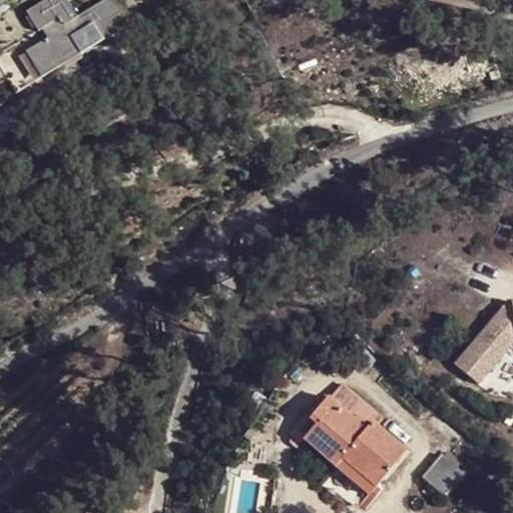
[(47,39),(29,50),(45,76),(87,50),(129,25),(113,0),(104,0),(77,16),(76,15),(66,0),(46,0),(26,12),(38,32),(42,30),(47,39)]
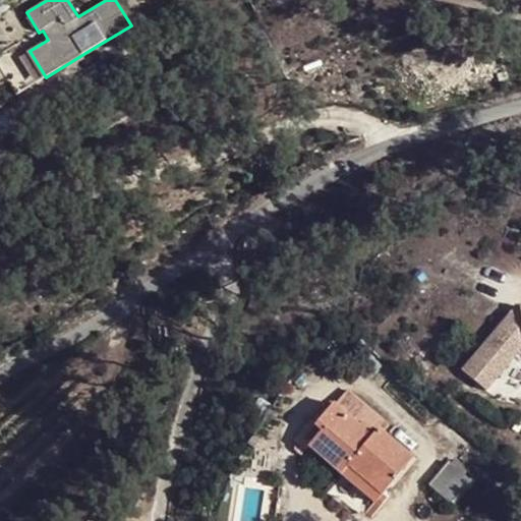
[(24,42),(30,51),(48,40),(43,31),(39,33),(24,42)]
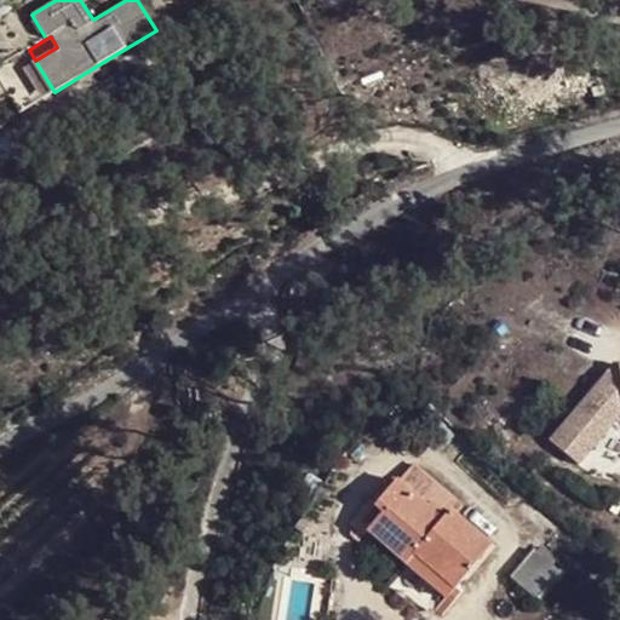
[(613,384),(564,453),(595,475),(619,441),(619,379),(618,382),(613,384)]
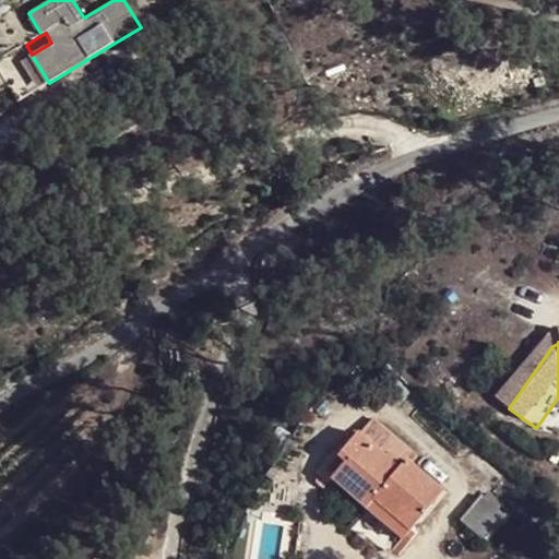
[(339,385),(332,393),(341,400),(347,392),(339,385)]
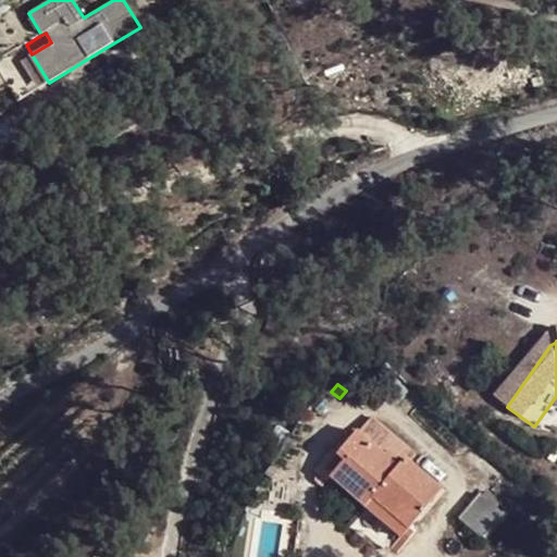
[(356,431),(334,457),(342,463),(330,478),(364,507),(372,498),(409,530),(442,490),(404,458),(411,449),(372,418),(359,432),(356,431)]
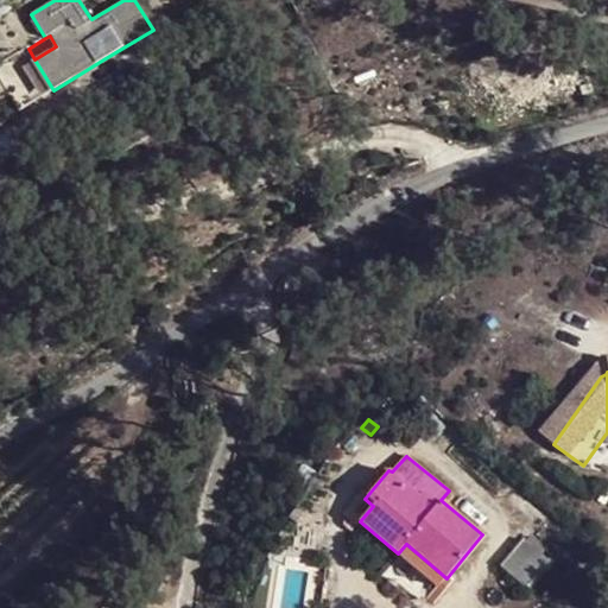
[(373,506),(365,499),(362,498),(346,517),(356,525),(360,521),(373,506)]
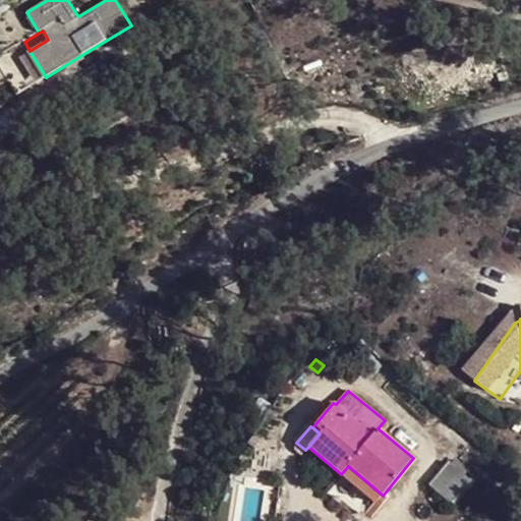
[(472,482),(448,462),(428,484),(452,505),(472,482)]
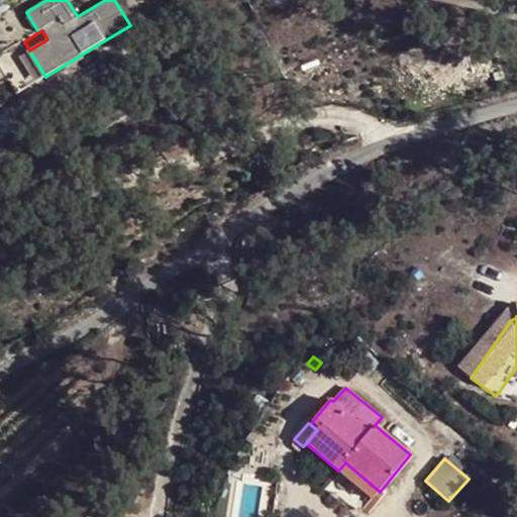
[(374,499),(380,492),(345,462),(338,471),(374,499)]
